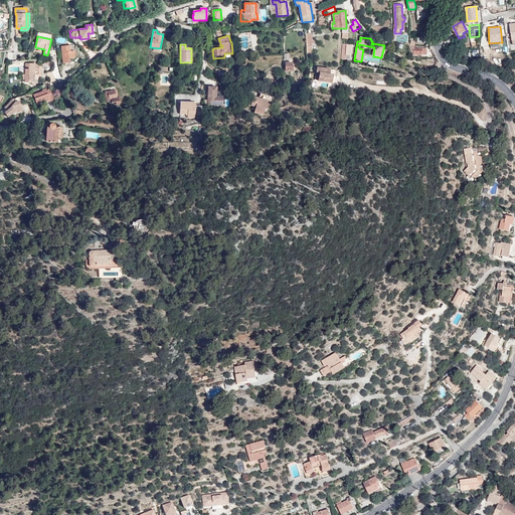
[(68,58),(72,57),(74,57),(73,50),(70,50),(69,45),(61,45),(63,63),(68,62),(68,61),(68,58)]
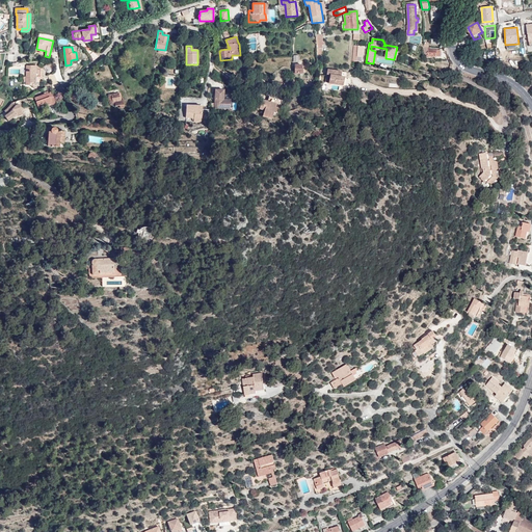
[(37,88),(37,85),(35,85),(35,81),(38,81),(38,79),(38,77),(42,77),(43,70),(36,65),(26,65),(26,85),(34,85),(34,88),(37,88)]
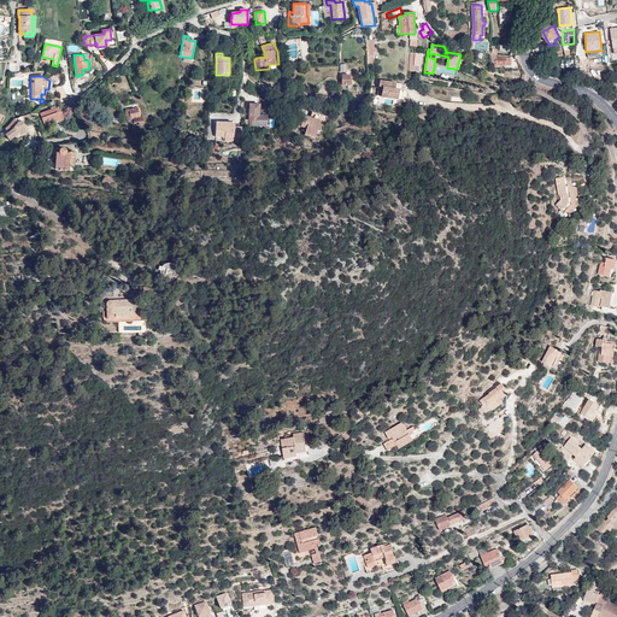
[(397,83),(381,81),(380,87),(383,87),(382,97),(399,99),(400,89),(397,89),(397,83)]
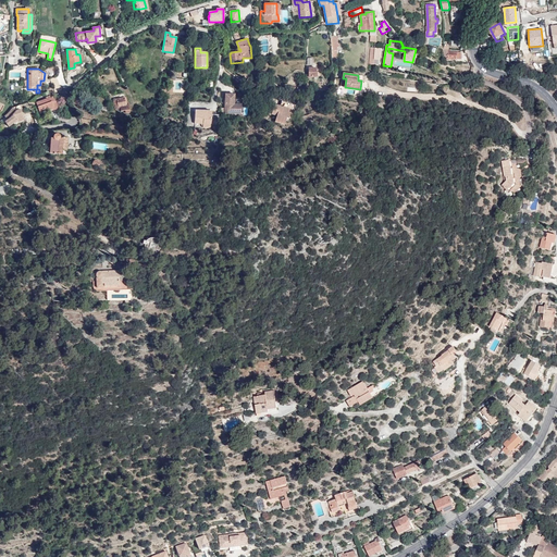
[(174,91),(184,91),(183,77),(173,78),(174,91)]
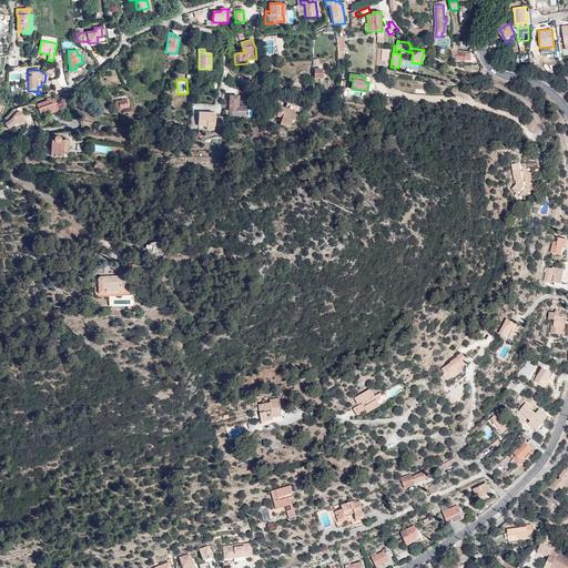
[(57,98),(54,92),(46,94),(49,100),(37,104),(41,115),(53,111),(58,110),(54,99),(56,99),(57,98)]
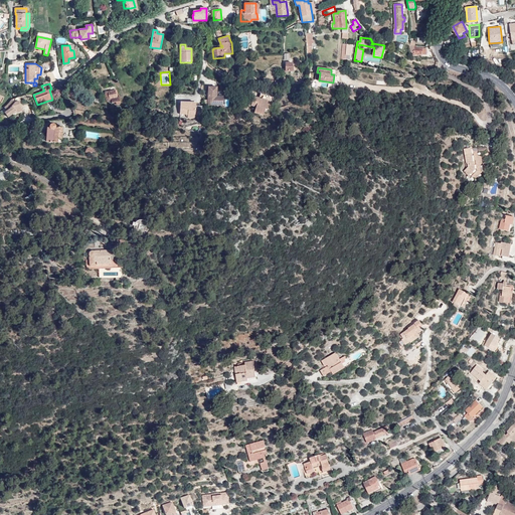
[(223,105),(223,97),(216,97),(216,88),(209,88),(208,105),(223,105)]
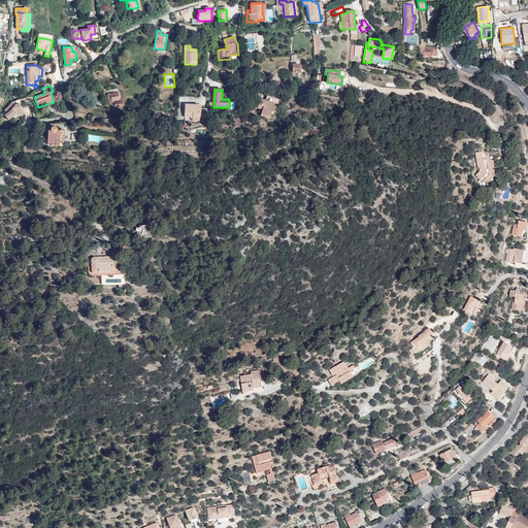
[(117,106),(124,105),(123,99),(120,100),(119,93),(107,94),(108,102),(111,101),(111,104),(116,104),(117,106)]
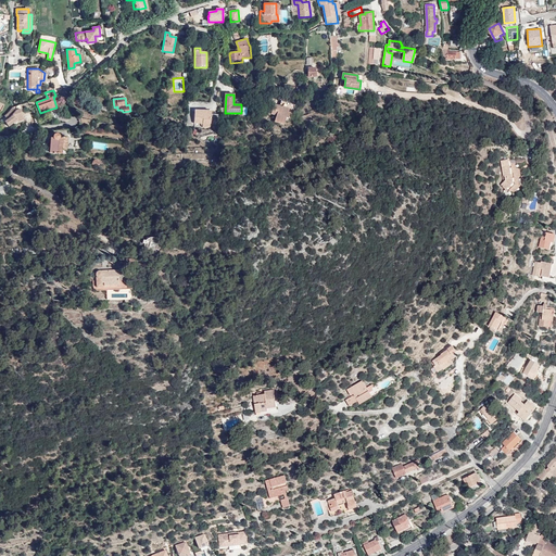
[(291,118),(294,104),(281,101),(279,106),(275,105),(272,113),(277,115),(275,122),(285,124),(287,117),(291,118)]
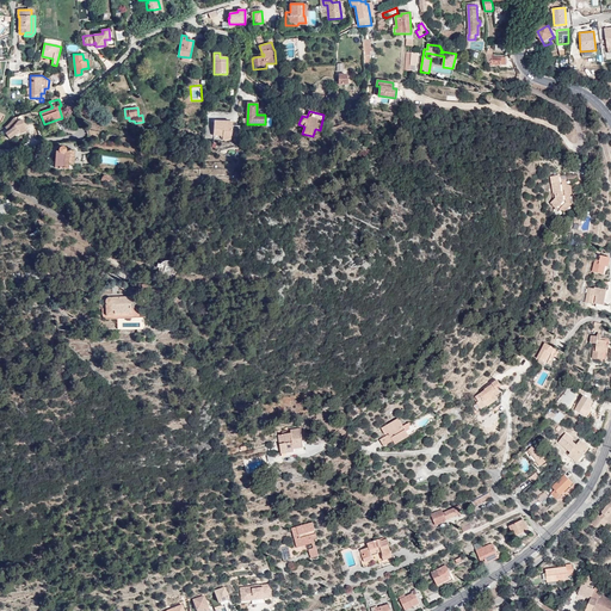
[(26,131),(23,121),(18,122),(14,118),(10,124),(6,128),(8,131),(6,134),(10,139),(18,131),(20,134),(26,131)]
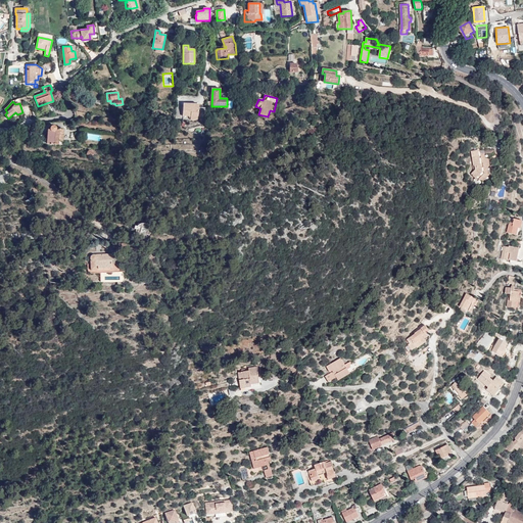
[(183,110),(198,113),(198,105),(183,104),(183,110)]
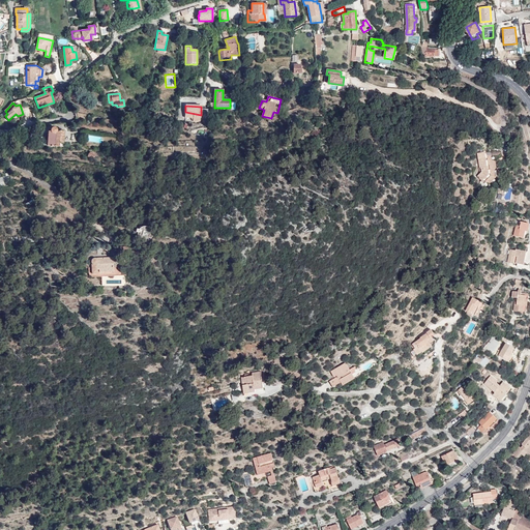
[(201,121),(201,115),(185,112),(185,118),(192,118),(194,118),(194,120),(194,121),(201,121)]
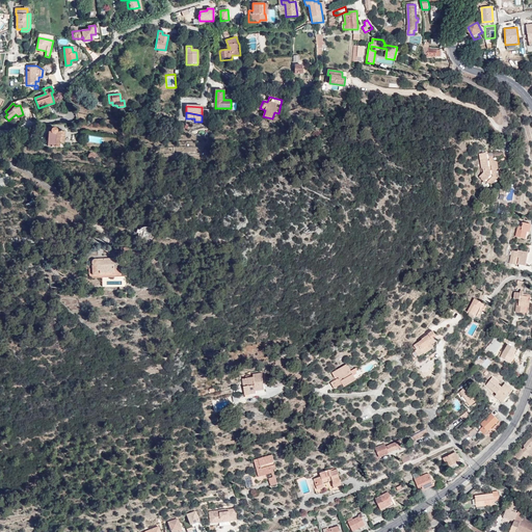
[(64,131),(57,131),(56,129),(55,128),(53,128),(52,128),(51,130),(51,133),(48,132),(48,147),(59,147),(59,143),(63,143),(64,131)]
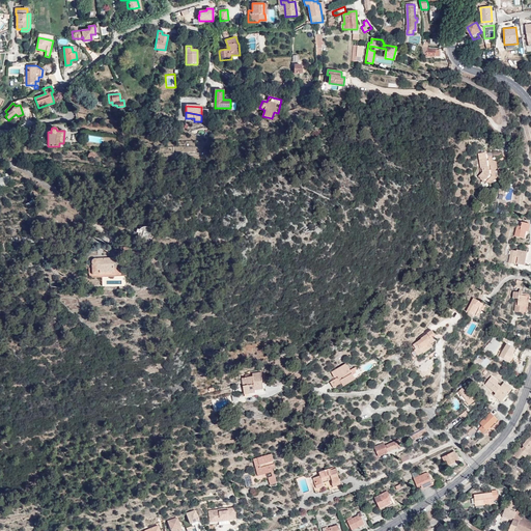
[(504,157),(503,152),(485,151),(485,152),(478,154),(481,168),(482,168),(483,172),(478,176),(483,183),(491,184),(497,178),(496,170),(498,168),(497,163),(504,157)]
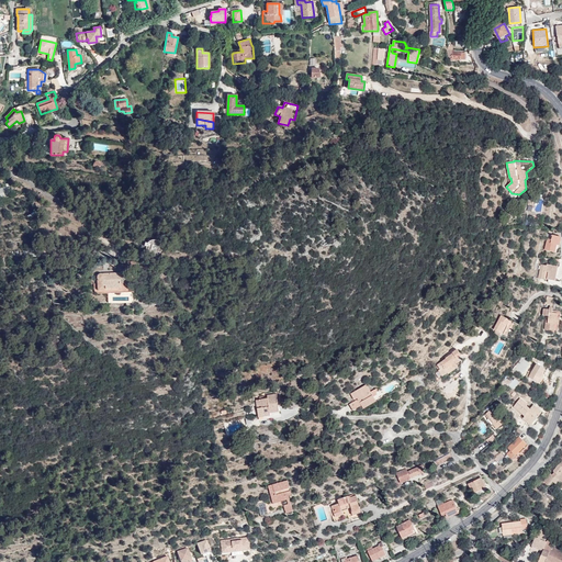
[(558,245),(559,237),(553,235),(552,239),(548,238),(546,250),(555,253),(558,245)]
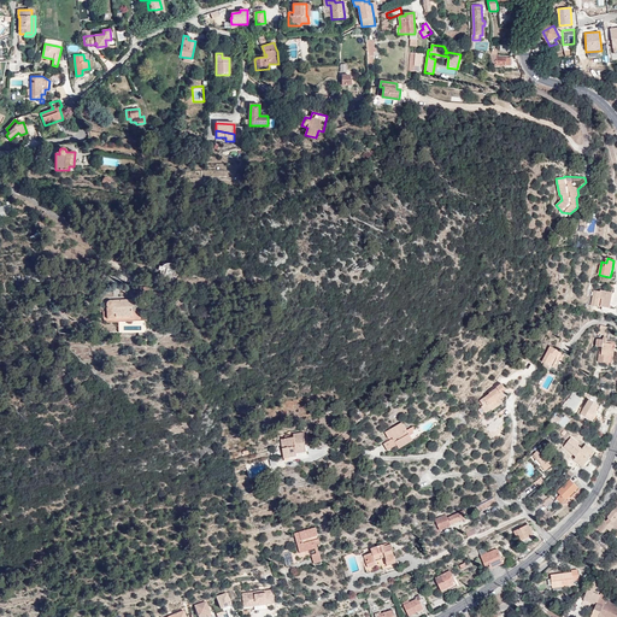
[(162,268),(157,266),(154,272),(159,274),(160,276),(163,278),(164,280),(168,281),(171,281),(174,278),(176,277),(177,275),(177,271),(176,269),(175,266),(172,264),(169,263),(165,264),(163,265),(162,268)]
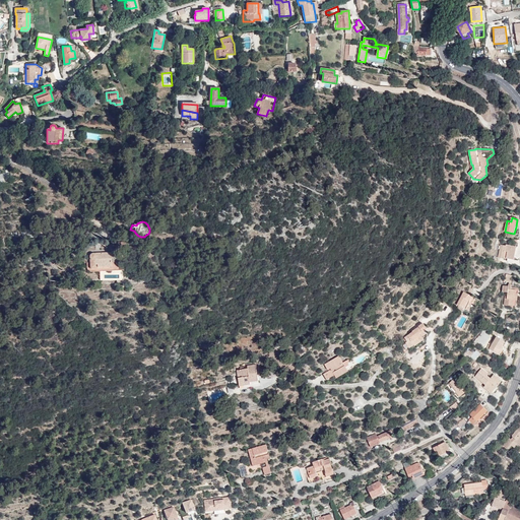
[(517,246),(508,245),(508,246),(507,245),(502,245),(499,258),(505,259),(505,258),(514,260),(517,246)]
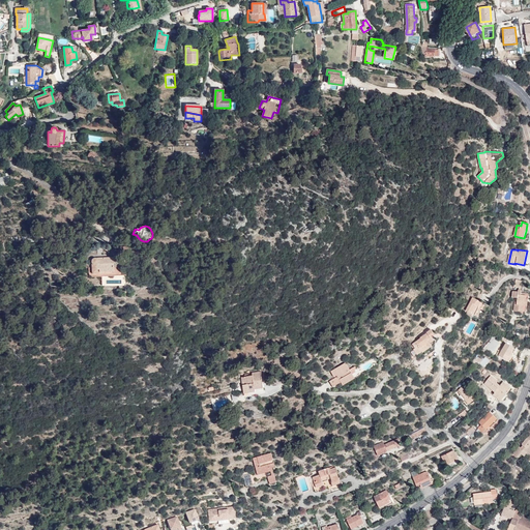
[(98,260),(98,258),(93,259),(92,260),(91,261),(92,273),(99,273),(99,272),(98,269),(114,269),(113,263),(115,263),(115,258),(102,258),(102,260),(98,260)]
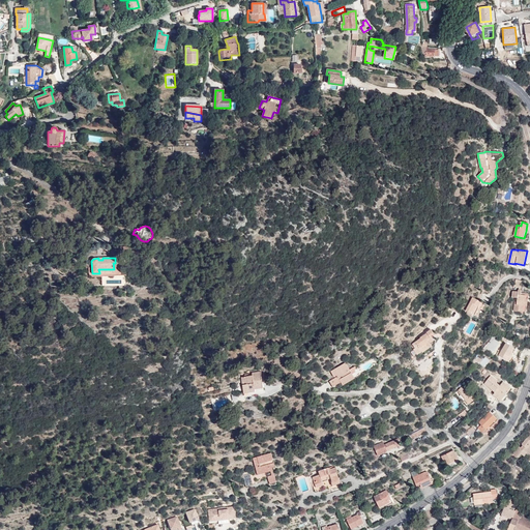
[(521,288),(523,281),(517,280),(514,287),(521,288)]
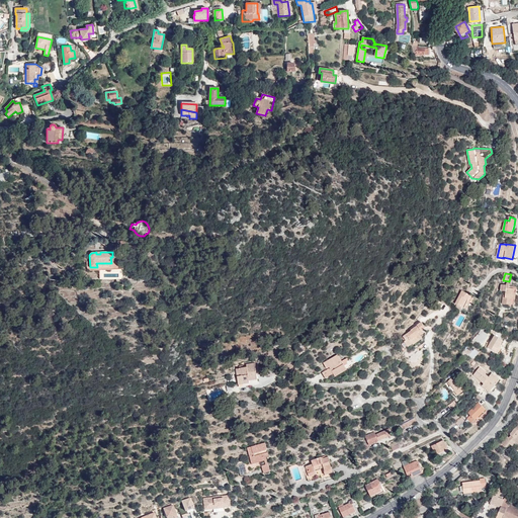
[(509,288),(509,286),(510,283),(509,282),(507,282),(507,283),(507,285),(501,285),(501,290),(504,291),(506,291),(506,294),(504,294),(503,304),(514,305),(514,298),(515,298),(516,289),(509,288)]
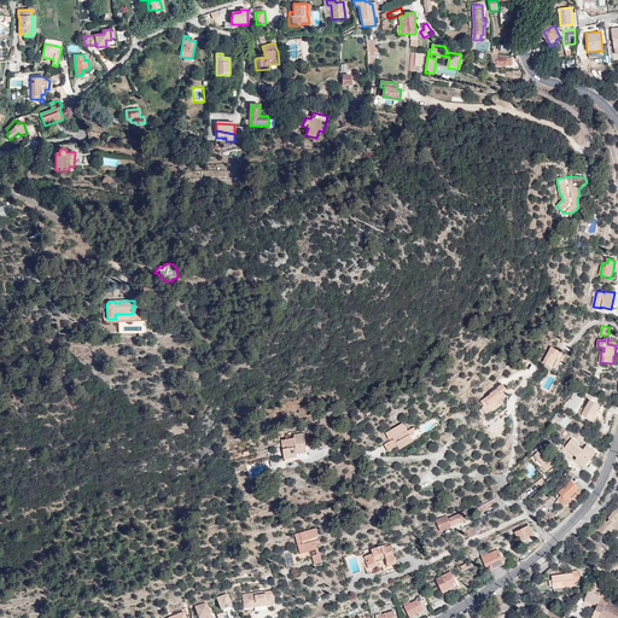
[(555,368),(560,359),(564,353),(552,347),(543,362),(546,362),(552,366),(555,368)]
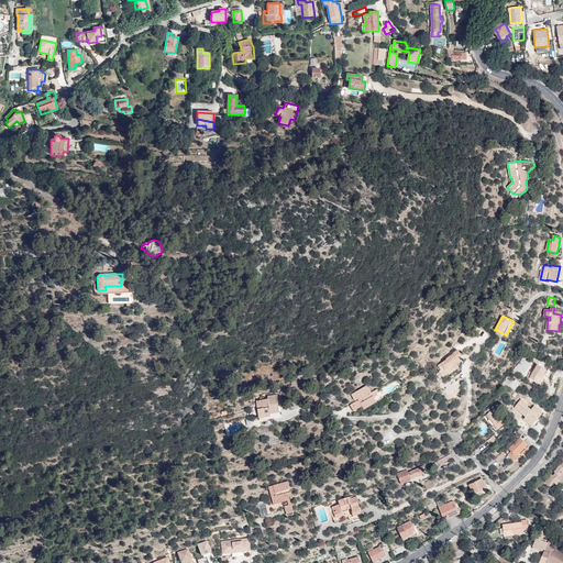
[(457,359),(459,360),(463,356),(457,350),(453,353),(454,354),(451,356),(451,355),(446,359),(446,360),(439,365),(442,370),(440,371),(444,376),(449,373),(453,379),(463,372),(462,365),(459,367),(457,364),(454,361),(457,359)]
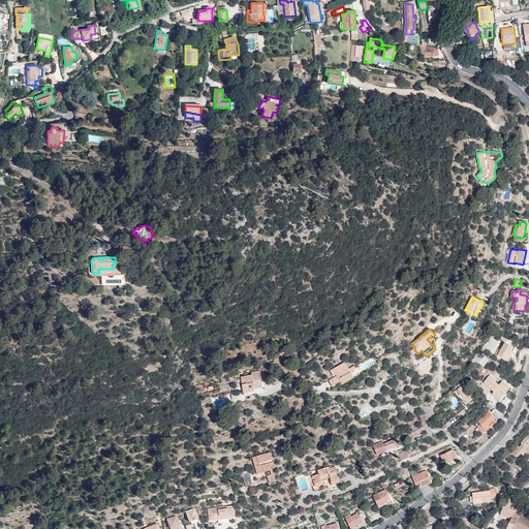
[(498,354),(505,360),(511,351),(514,347),(505,342),(498,354)]
